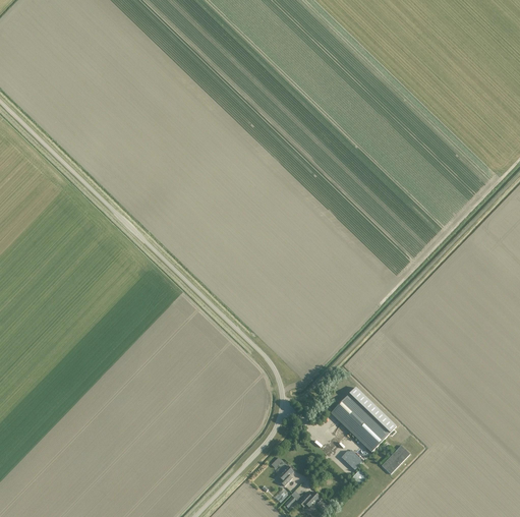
[(371,449),(389,431),(348,392),(331,410),(371,449)]
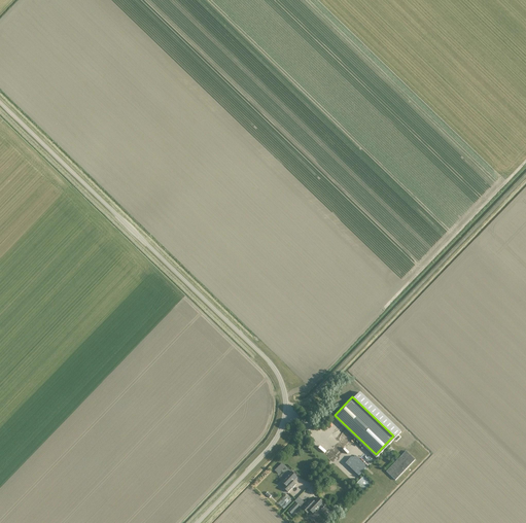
[(391,460),(402,469),(412,465),(415,456),(405,447),(391,460)]
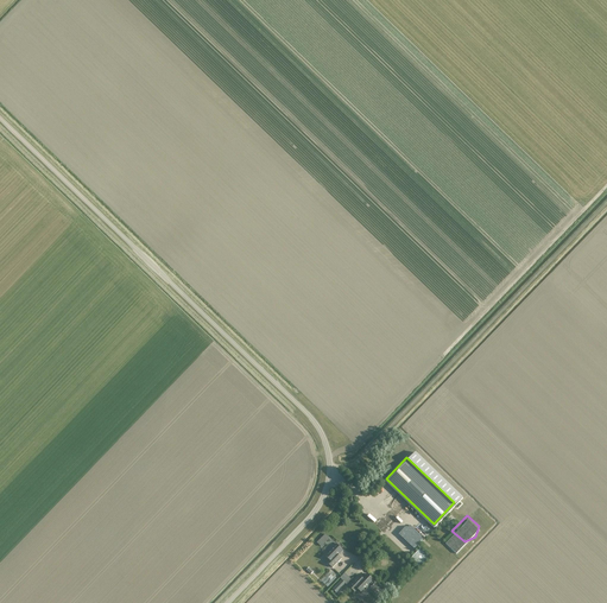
[(412,546),(430,527),(421,518),(415,525),(413,524),(410,526),(409,526),(400,534),(412,546)]
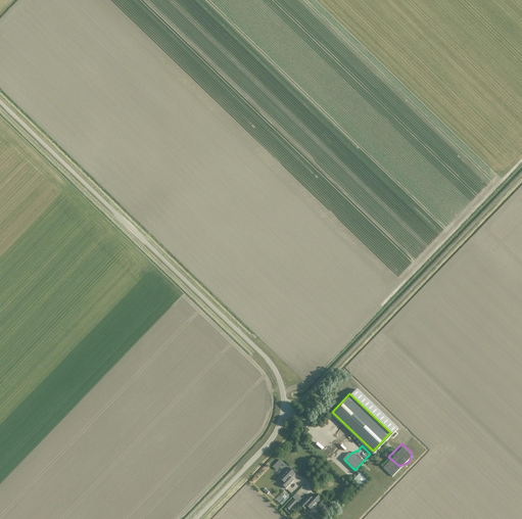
[(275,467),(283,459),(279,456),(272,463),(275,467)]
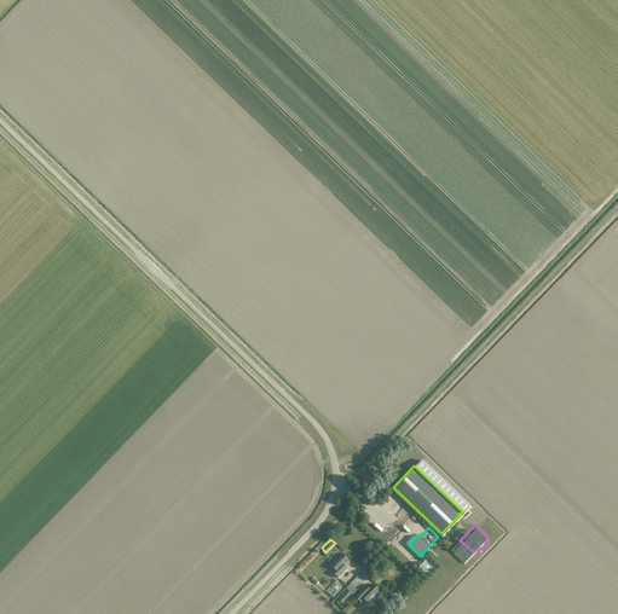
[(439,540),(429,551),(432,554),(442,544),(439,540)]
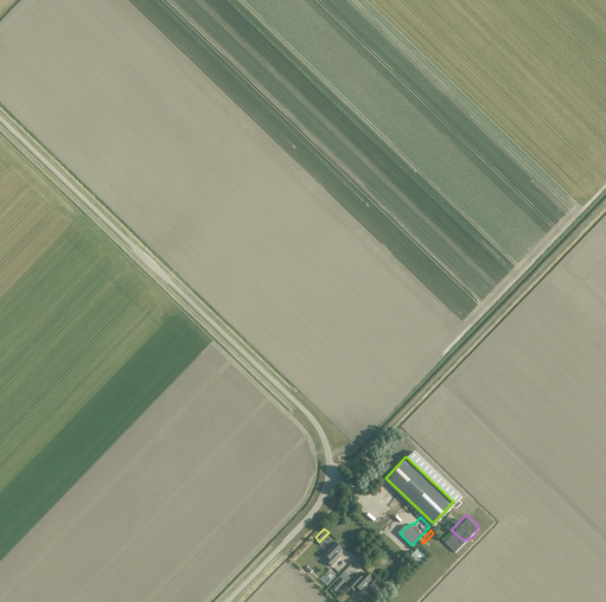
[(325,557),(331,562),(339,554),(337,550),(342,545),(335,539),(324,550),(327,555),(325,557)]
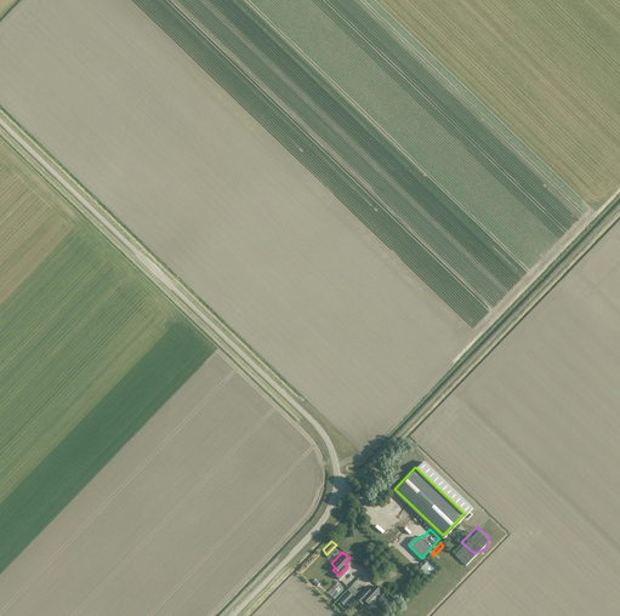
[(437,565),(431,559),(424,566),(420,564),(417,566),(428,576),(437,565)]
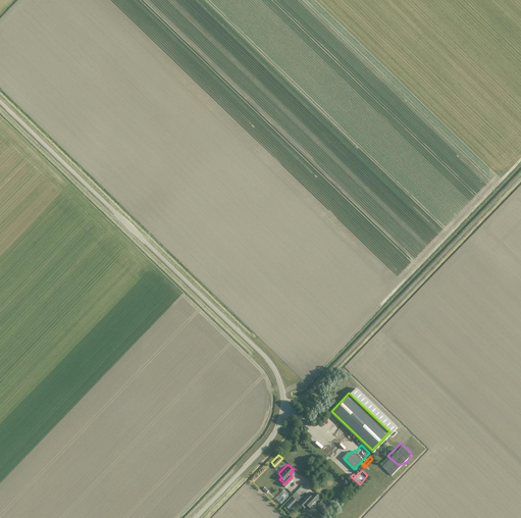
[(279,501),(288,493),(283,488),(275,497),(279,501)]
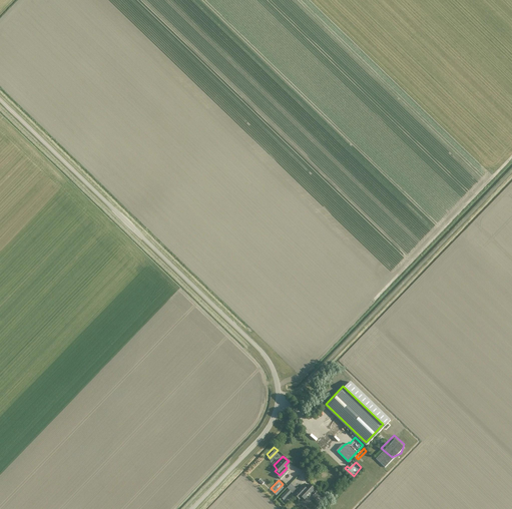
[(294,491),(299,496),(301,493),(305,497),(311,490),(312,491),(313,491),(315,489),(315,488),(314,487),(315,486),(309,481),(305,485),(303,482),(294,491)]
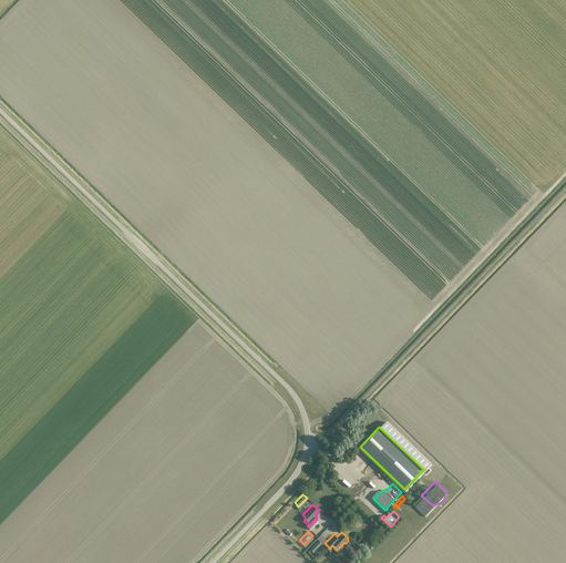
[(317,536),(309,545),(312,549),(321,540),(317,536)]
